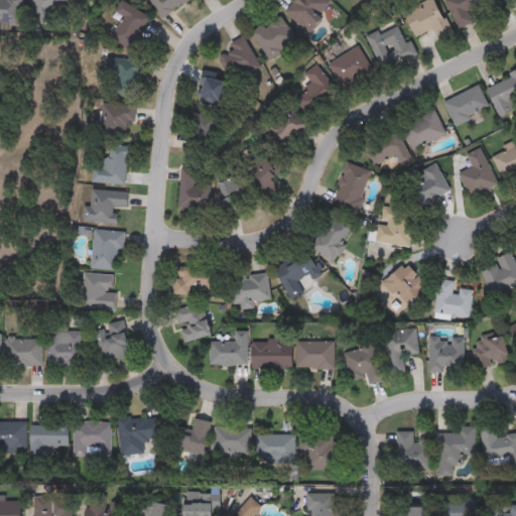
[(0,23),(0,0),(22,0),(22,23),(0,23)]
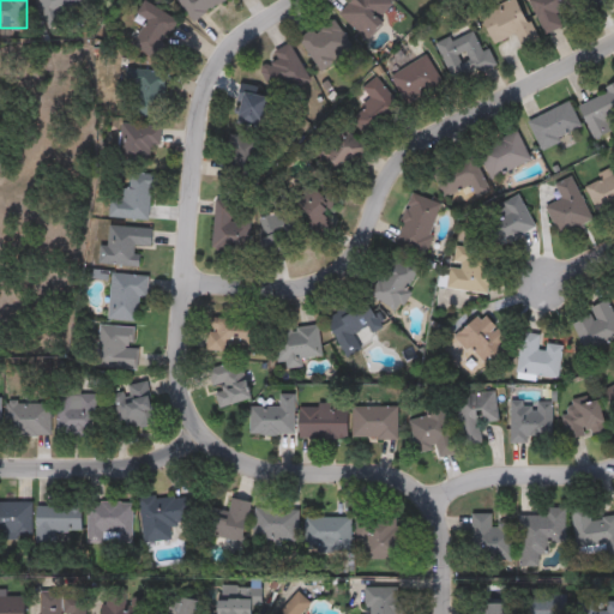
[(84,0),(89,13),(46,26),(37,0),(84,0)]
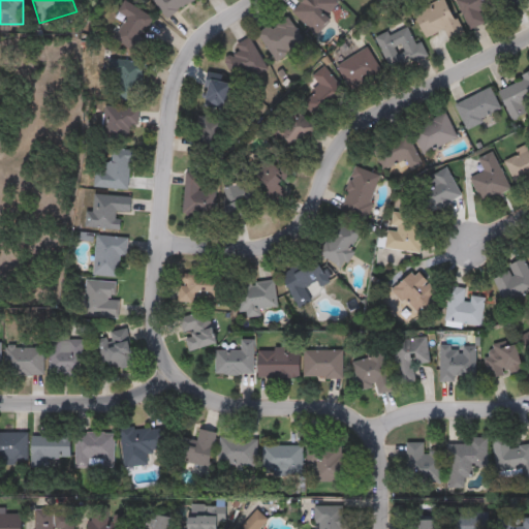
[(190,0),(166,20),(150,0),(190,0)]
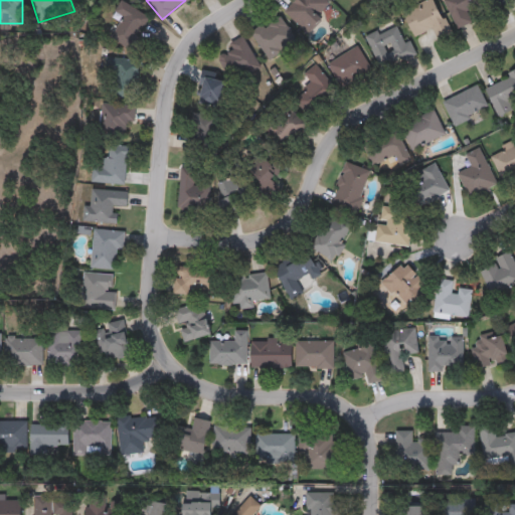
[(324,0),(329,5),(318,15),(322,19),(306,35),(282,10),(292,0),(324,0)]
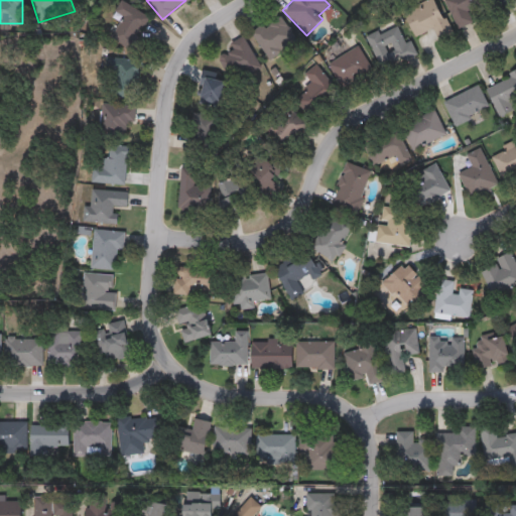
[(414,37),(401,13),(425,0),(432,0),(450,32),(438,39),(432,27),(414,37)]
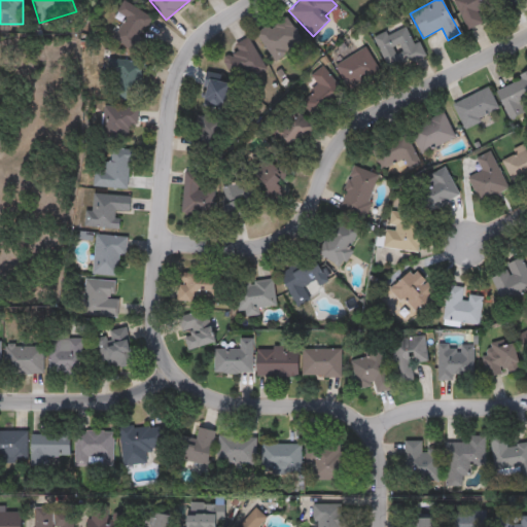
[(492,0),(494,4),(477,10),(482,24),(465,29),(455,0),(492,0)]
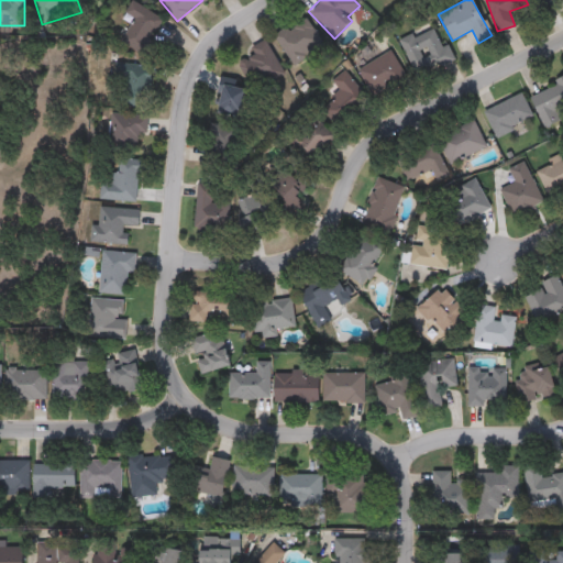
[(554,0),(558,8),(542,15),(534,0),(554,0)]
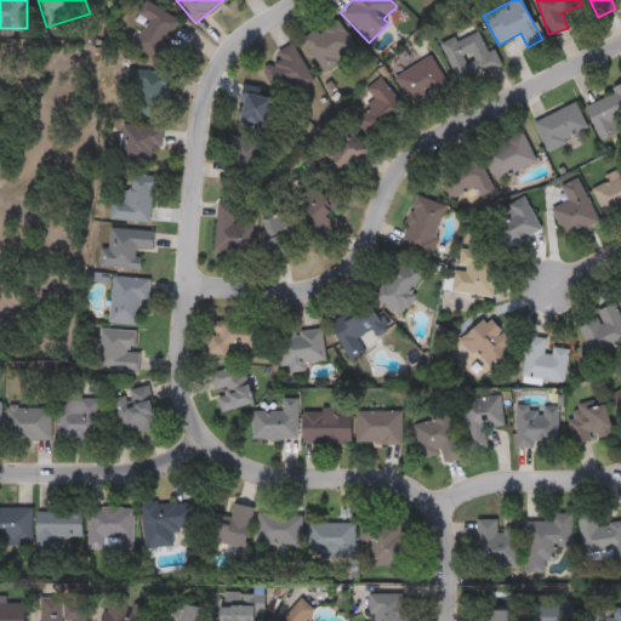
[(131,47),(151,5),(177,18),(166,44),(174,47),(166,63),(131,47)]
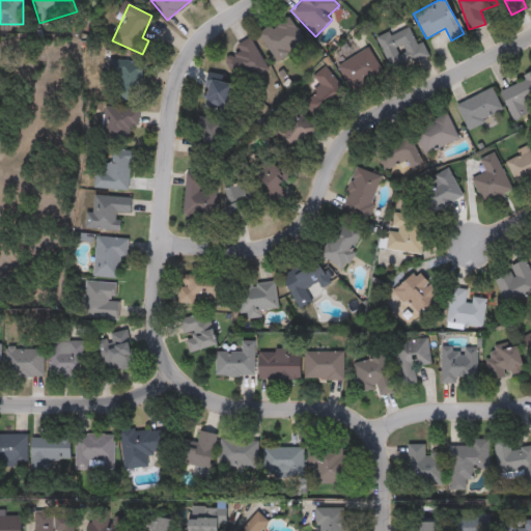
[(276,61),(257,34),(287,15),(305,42),(276,61)]
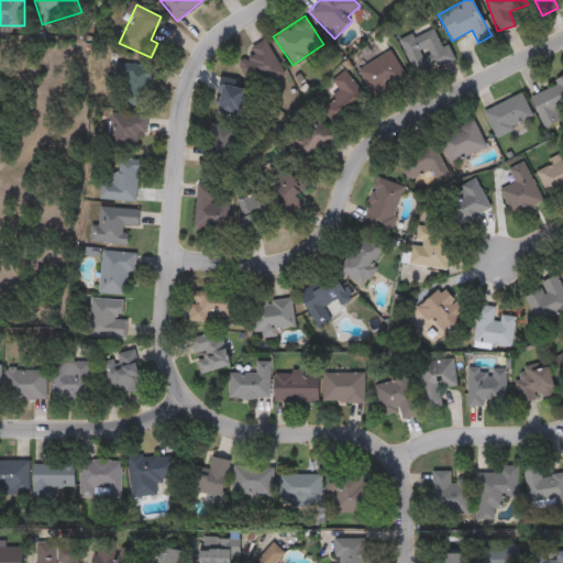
[(399,42),(437,24),(452,58),(416,76),(399,42)]
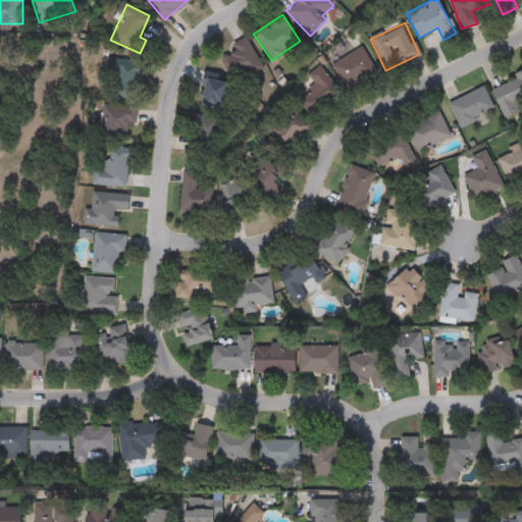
[(219,52),(248,40),(261,69),(232,82),(219,52)]
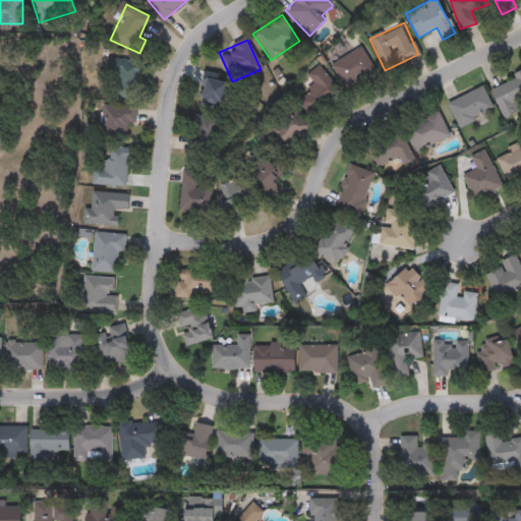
[(331,65),(359,46),(377,71),(347,91),(331,65)]
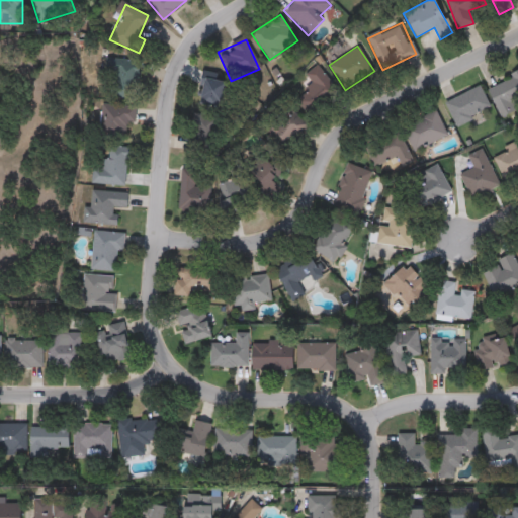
[(106,95),(111,63),(141,67),(136,100),(106,95)]
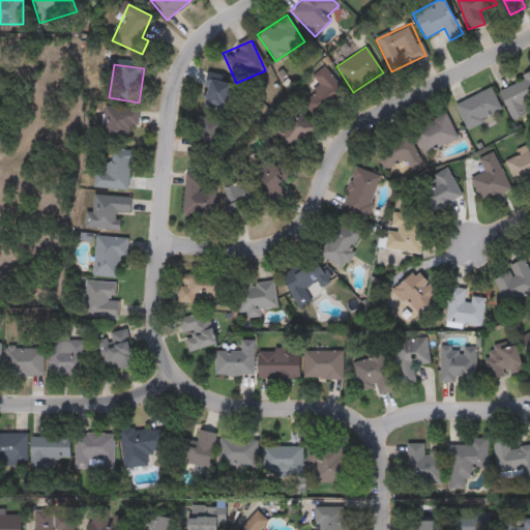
[(347,94),(317,119),(302,101),(321,87),(312,76),(324,65),(347,94)]
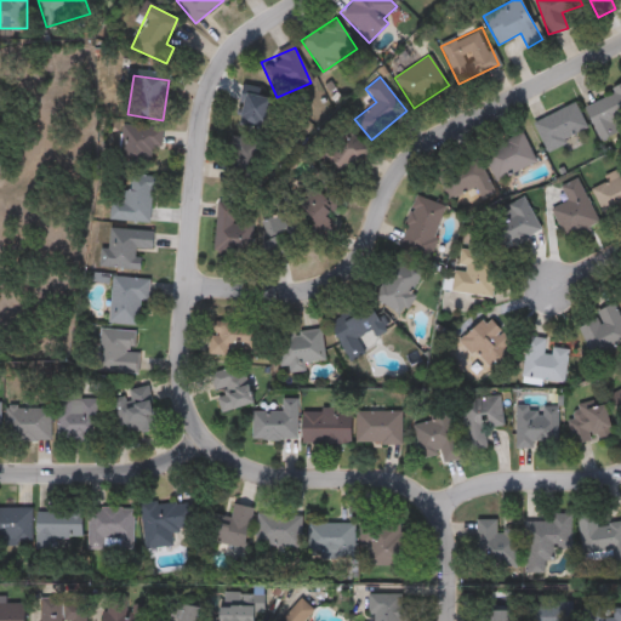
[(599,141),(584,103),(620,87),(620,118),(613,121),(617,132),(599,141)]
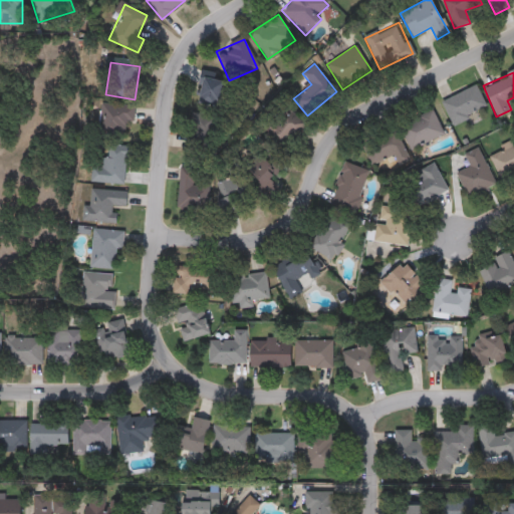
[(224,78),(226,104),(200,105),(198,79),(224,78)]
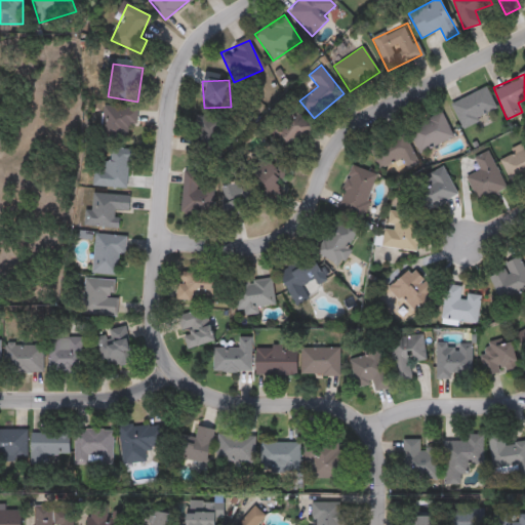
[(461,127),(450,105),(486,86),(497,110),(461,127)]
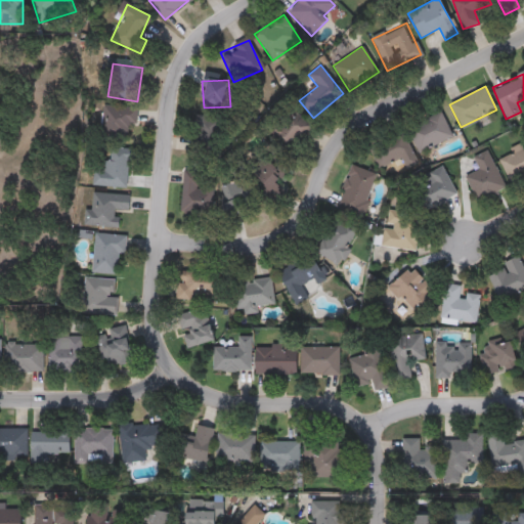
[(135,124),(127,123),(126,138),(100,137),(101,105),(136,106),(135,124)]
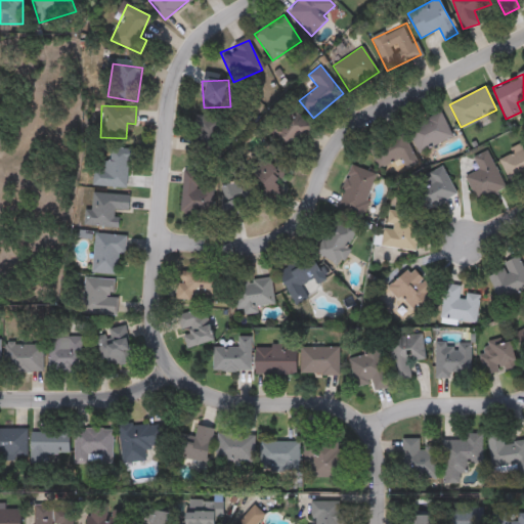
[(309,125),(279,156),(263,139),(293,108),(309,125)]
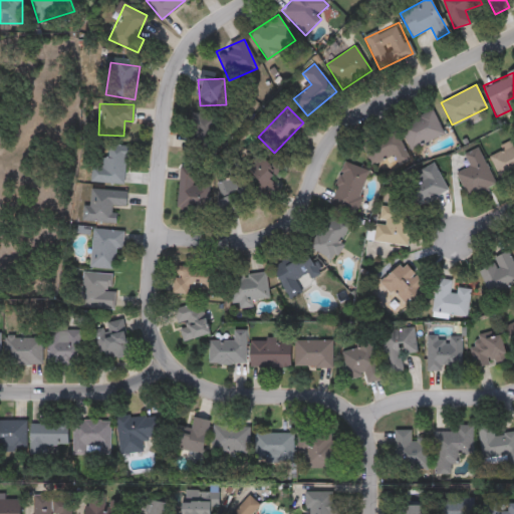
[(443,135),(410,150),(399,124),(432,109),(443,135)]
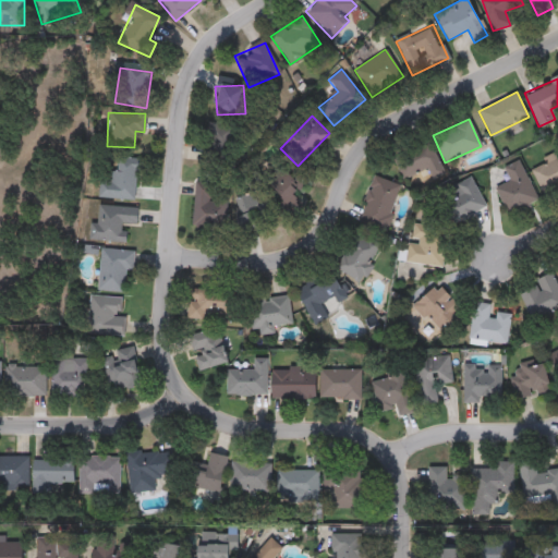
[(229,123),(225,156),(207,154),(211,121),(229,123)]
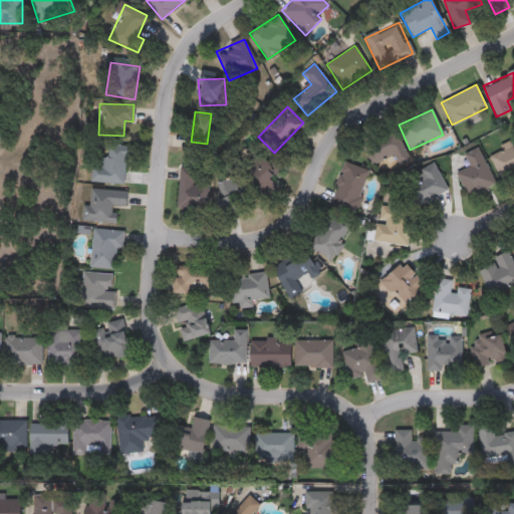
[(409,161),(398,165),(394,156),(369,165),(360,144),(396,129),(409,161)]
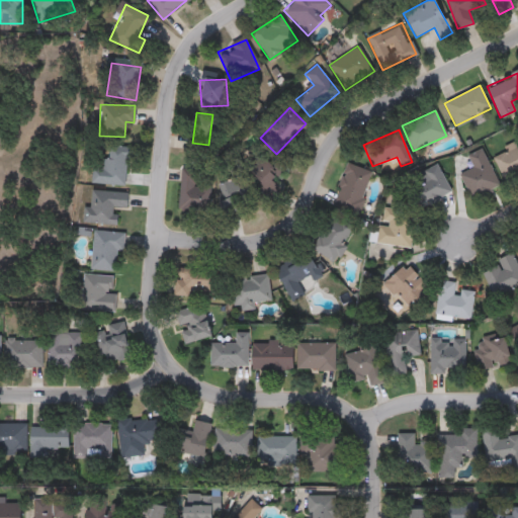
[(492,154),(517,143),(517,170),(502,177),(492,154)]
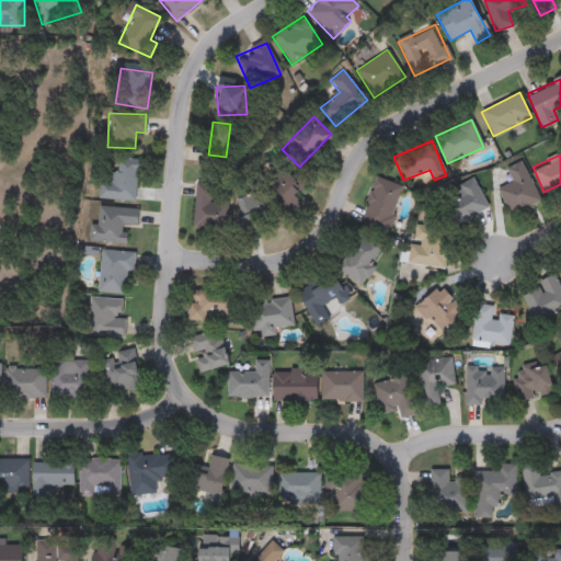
[(99,198),(100,174),(116,174),(116,158),(138,159),(136,201),(99,198)]
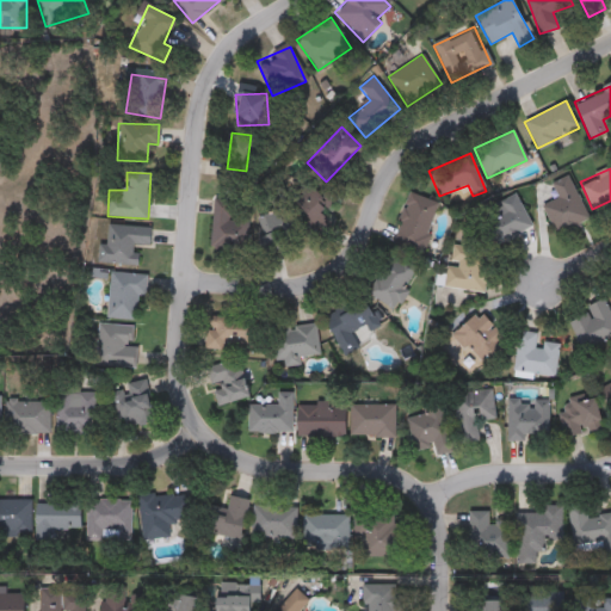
[(541,205),(559,197),(551,183),(567,176),(590,218),(556,235),(541,205)]
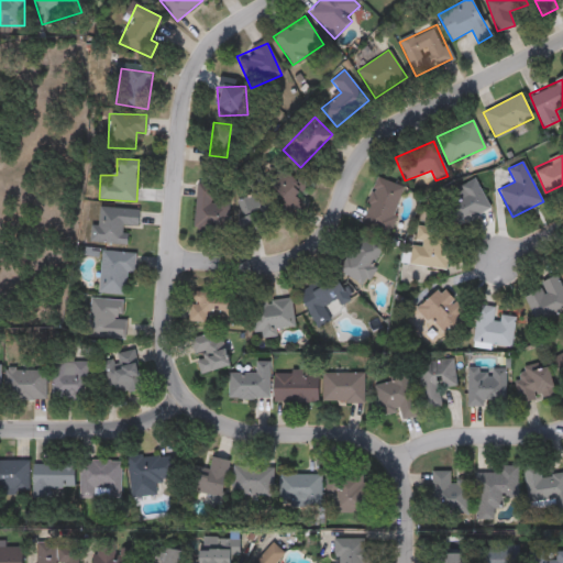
[(242,212),(236,198),(253,192),(247,175),(260,172),(264,186),(291,177),(302,211),(282,218),(276,201),(242,212)]
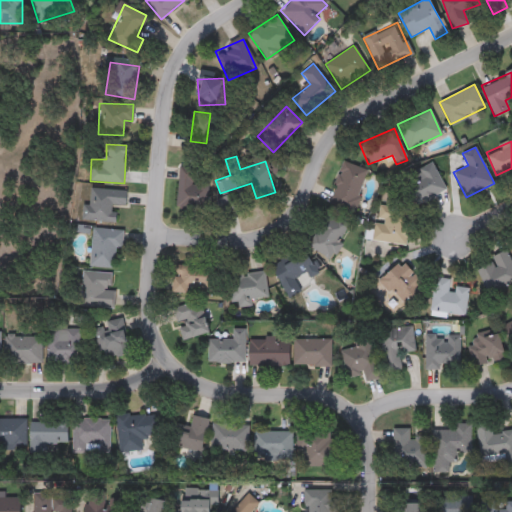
[(327,203),(342,161),(368,170),(353,212),(327,203)]
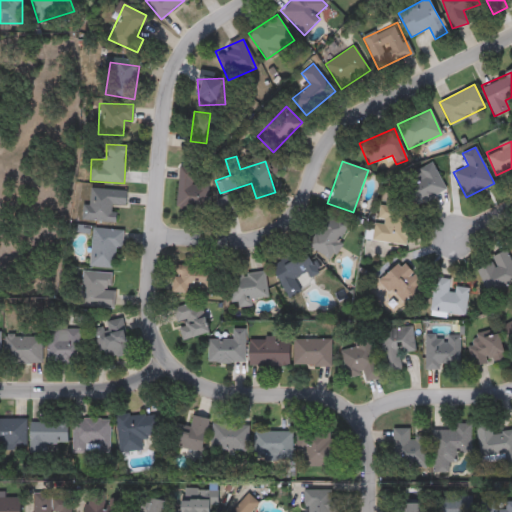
[(447,189),(410,208),(401,190),(407,186),(402,176),(433,161),(447,189)]
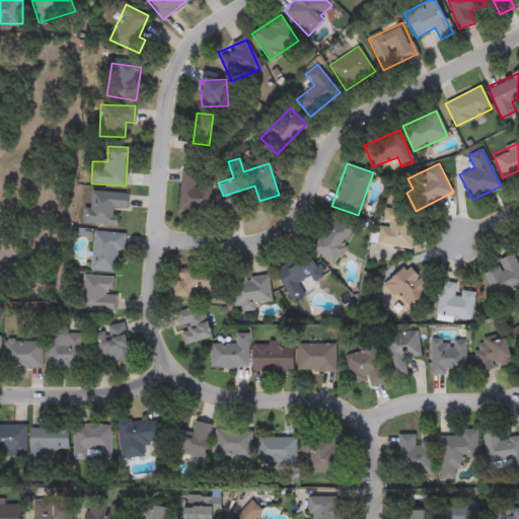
[(180,169),(210,171),(209,212),(178,211),(180,169)]
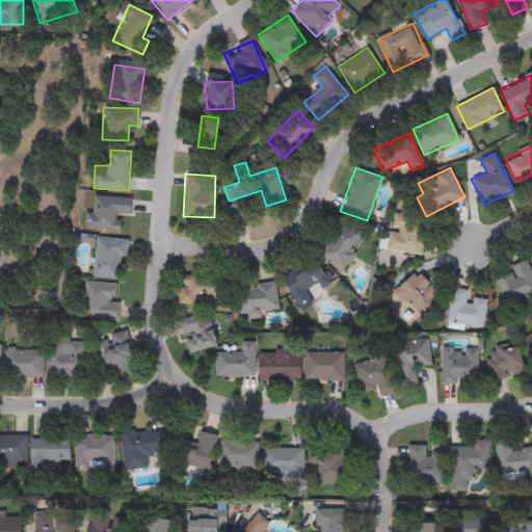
[(117,230),(85,229),(85,213),(91,213),(91,195),(131,196),(130,213),(118,212),(117,230)]
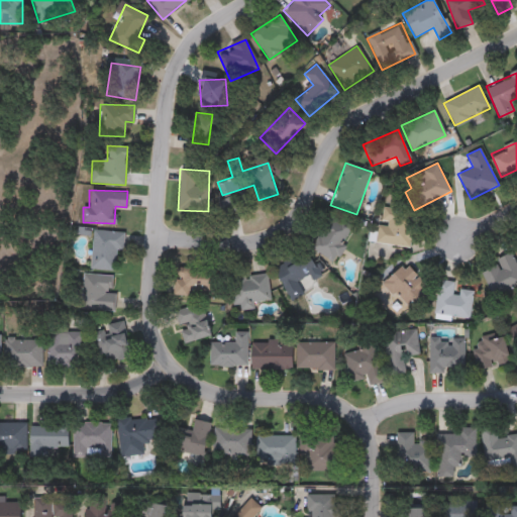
[(411,246),(377,243),(381,208),(415,212),(411,246)]
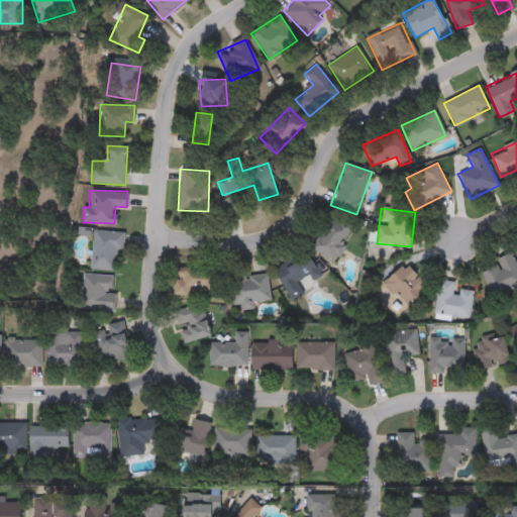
[(327,262),(308,242),(334,214),(354,233),(327,262)]
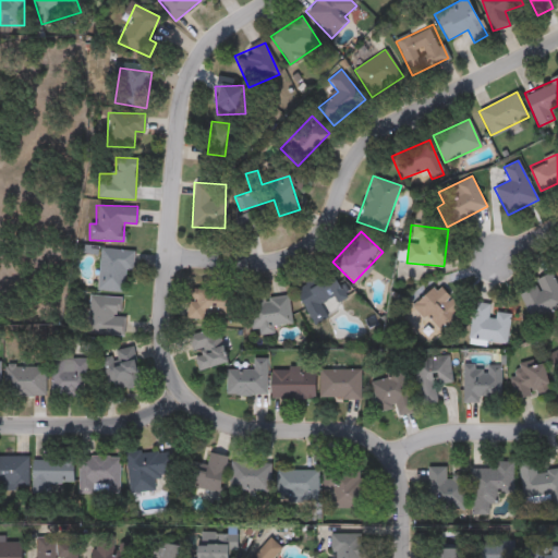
[(133,270),(125,270),(124,292),(97,291),(99,250),(134,251),(133,270)]
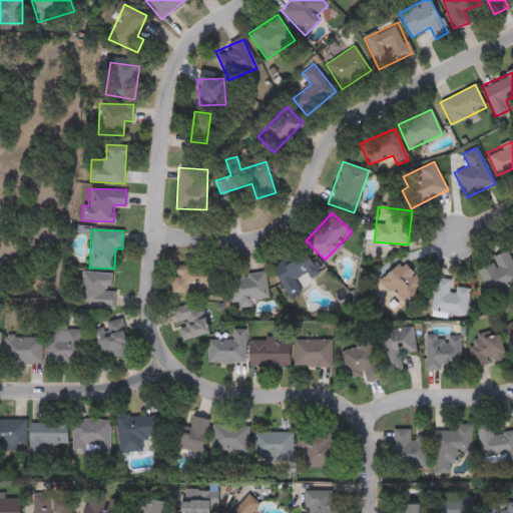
[(512,283),(491,294),(478,265),(507,250),(512,263),(512,283)]
